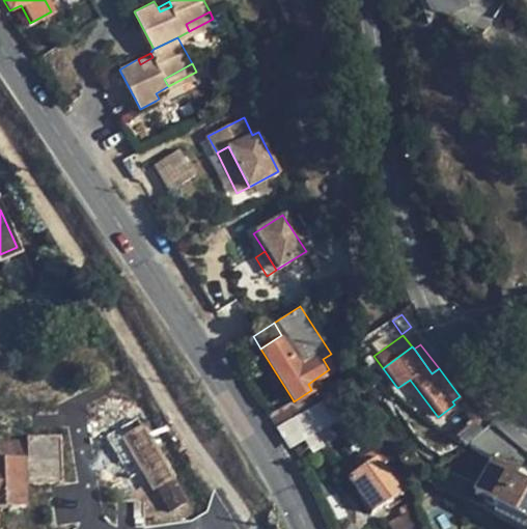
[(351,406),(338,385),(317,398),(276,425),(288,445),(312,430),(326,421),(351,406)]
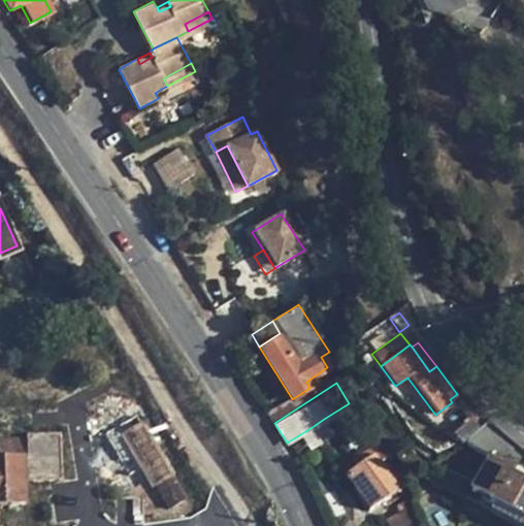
[(291,397),(264,414),(270,425),(274,423),(316,396),(309,388),(292,399),(291,397)]
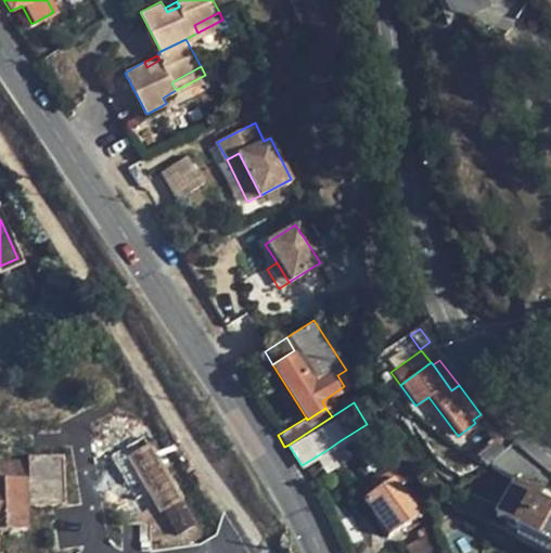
[(472,452),(484,465),(487,463),(502,449),(510,441),(508,439),(498,429),(472,452)]
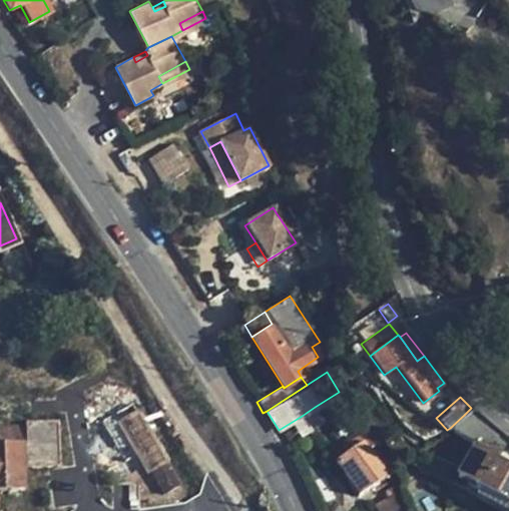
[(144,469),(158,492),(178,481),(131,401),(114,411),(116,413),(112,416),(134,452),(144,469)]
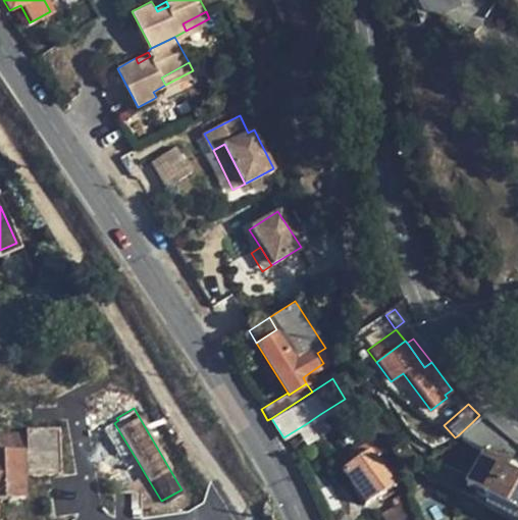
[(328,427),(320,414),(307,423),(315,436),(328,427)]
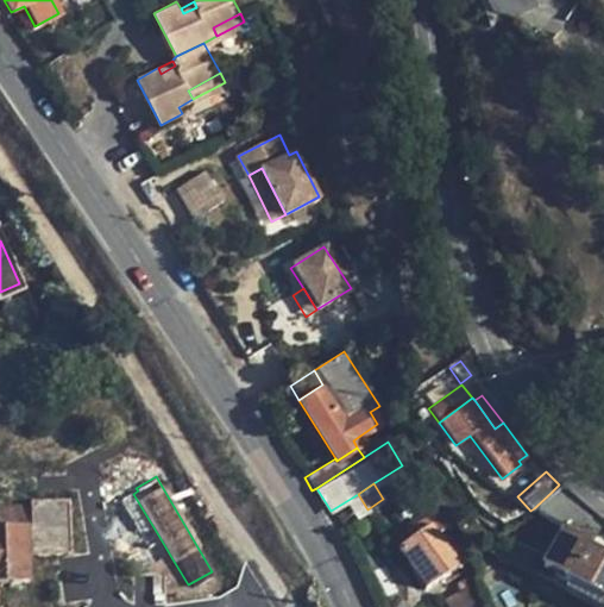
[(561,521),(573,496),(559,485),(551,493),(534,508),(560,524),(561,521)]
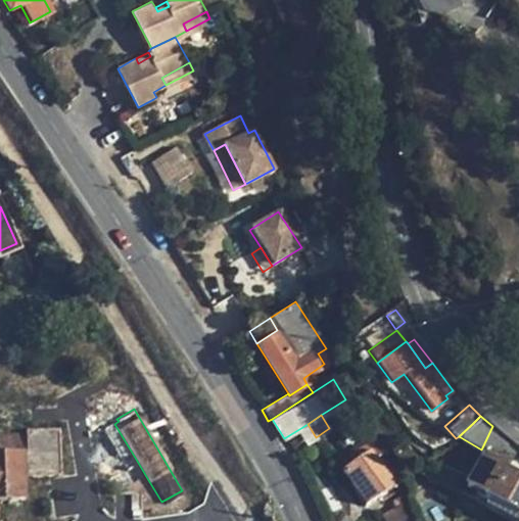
[(105,429),(127,467),(137,461),(114,424),(105,429)]
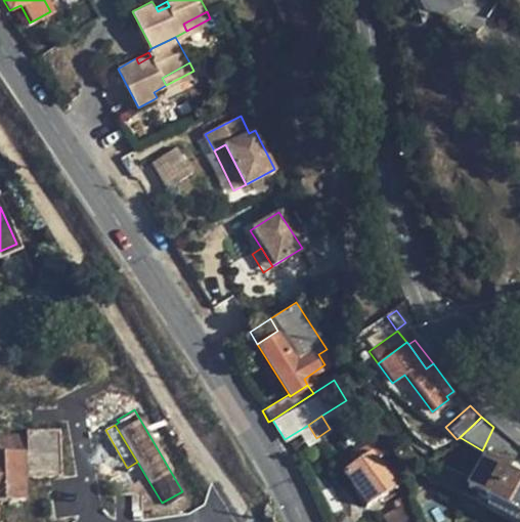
[(0,435),(16,434),(16,426),(0,428),(0,435)]
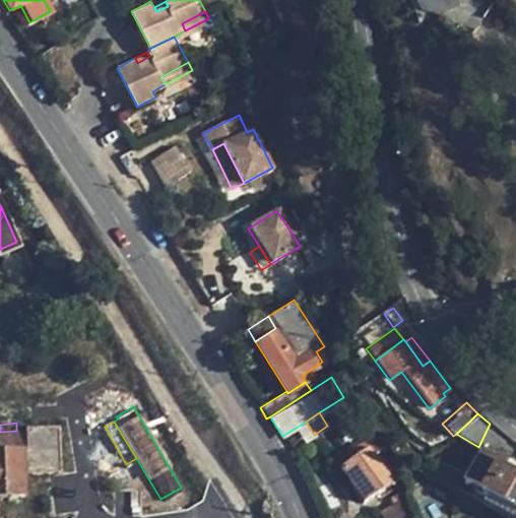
[(513,443),(490,424),(479,445),(502,458),(505,459),(513,443)]
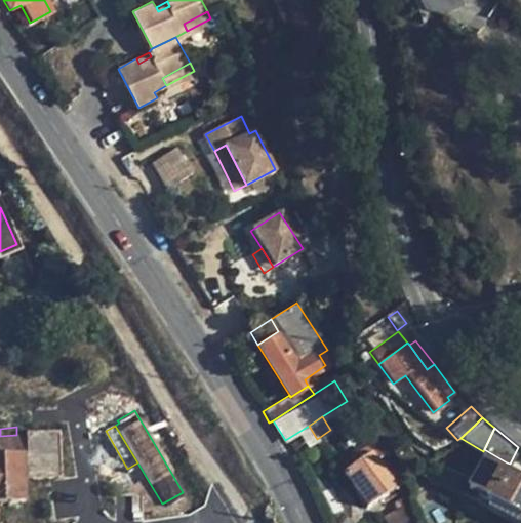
[(25,453),(18,453),(21,477),(21,478),(58,477),(57,448),(57,440),(56,431),(24,433),(25,453)]
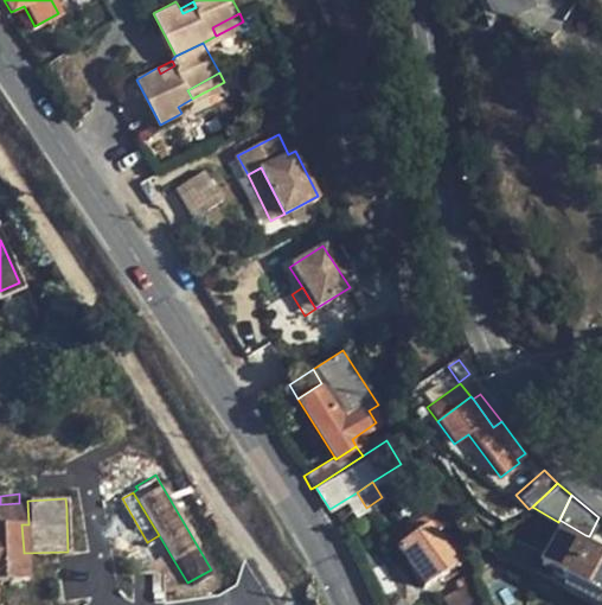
[(20,516),(19,503),(0,504),(0,526),(21,524),(20,516)]
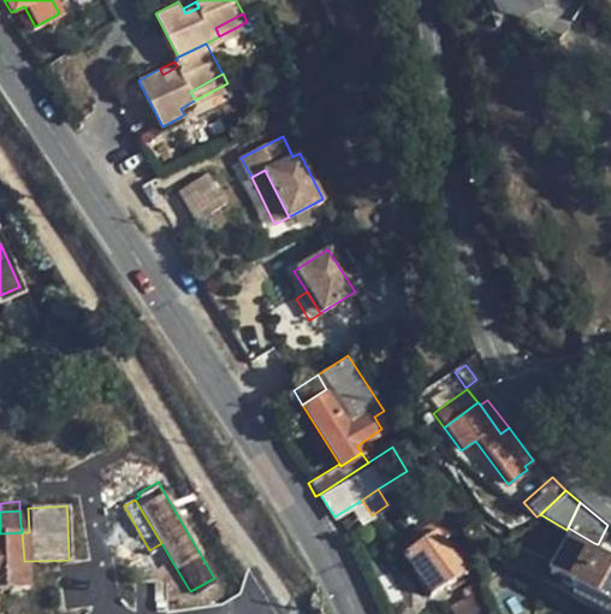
[(440,513),(429,521),(434,529),(401,553),(428,591),(470,562),(448,530),(450,527),(440,513)]
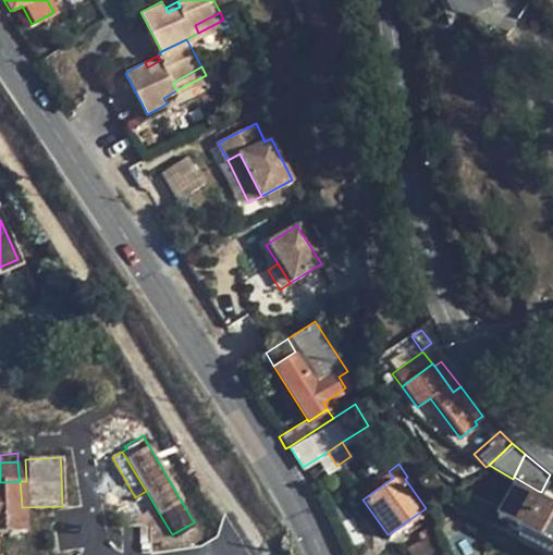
[(357,492),(363,500),(393,478),(389,471),(357,492)]
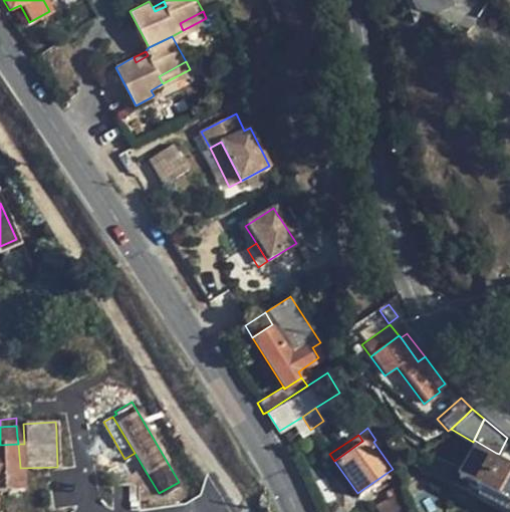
[(509,466),(494,458),(496,453),(474,440),(473,442),(457,475),(509,503),(509,466)]
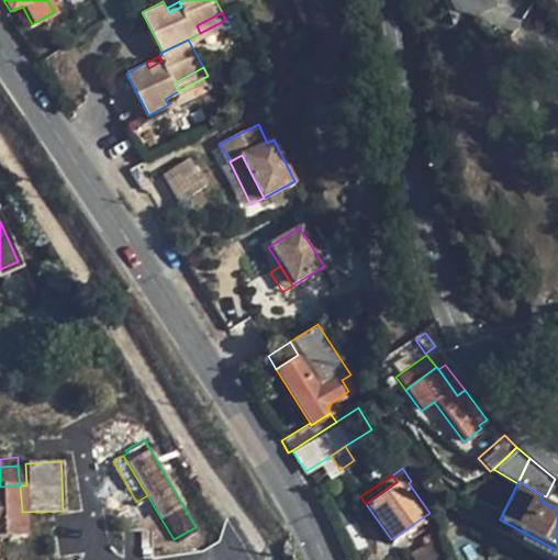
[(0,539),(22,538),(22,512),(22,511),(20,485),(0,486),(0,539)]
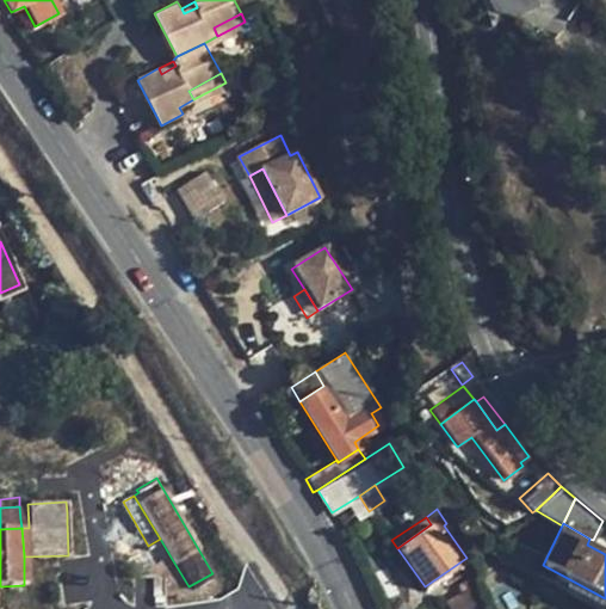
[(144,547),(156,567),(172,559),(160,539),(148,546),(144,547)]
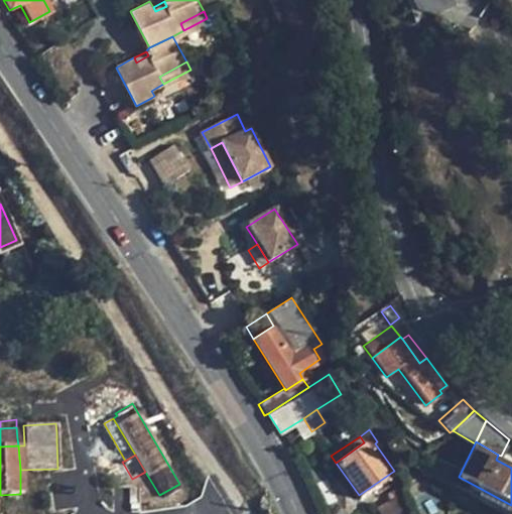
[(146,503),(159,495),(145,472),(132,479),(146,503)]
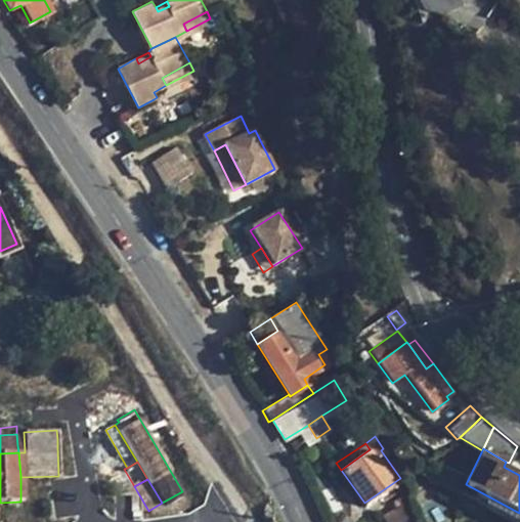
[(397,504),(381,512),(384,521),(404,521),(409,520),(402,494),(396,495),(397,504)]
